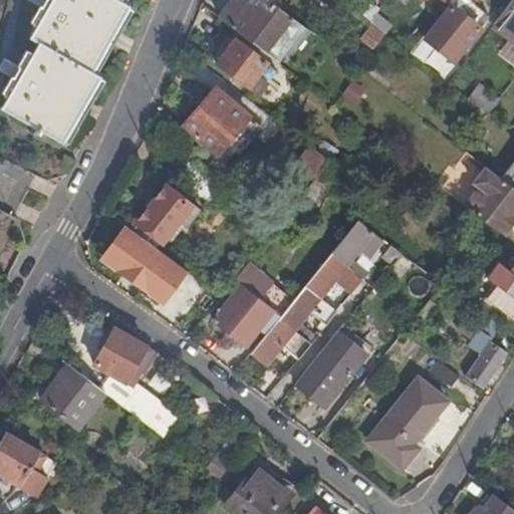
[(25,49),(16,65),(87,100),(91,93),(101,76),(92,71),(102,54),(119,24),(130,6),(121,1),(121,0),(25,0),(38,7),(29,22),(34,25),(28,36),(36,42),(31,52),(25,49)]
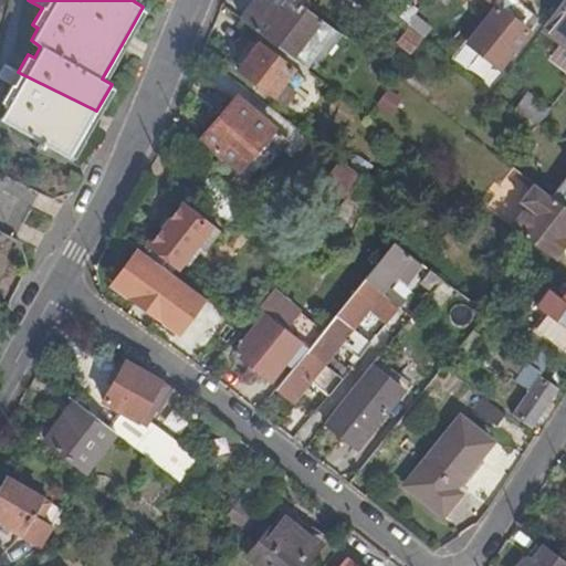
[(293,0),(258,0),(242,22),(291,60),(321,21),(293,0)]
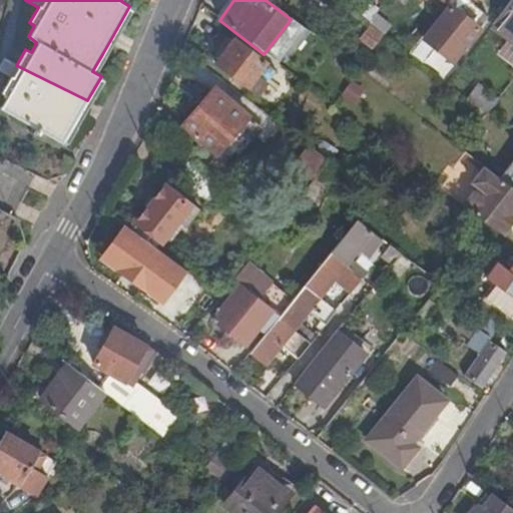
[(446,0),(446,1),(444,4),(447,7),(422,39),(452,62),(486,17),(469,4),(472,0),(446,0)]
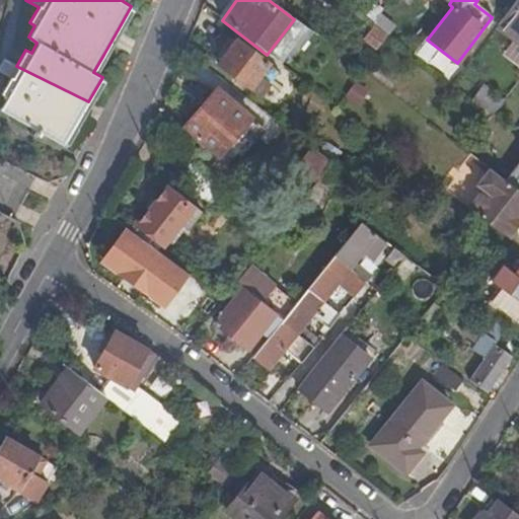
[(518,0),(516,0),(498,24),(518,41),(518,0)]
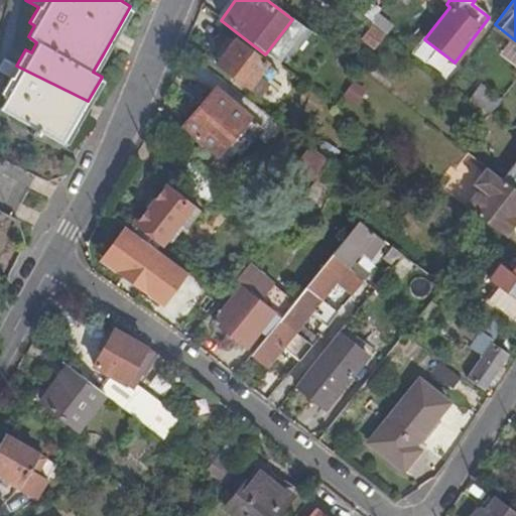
[(120,24),(103,54),(106,56),(123,26),(120,24)]
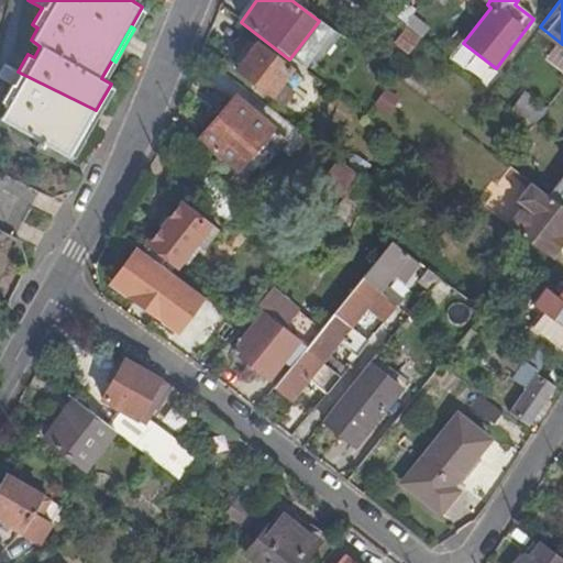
[(407,54),(416,42),(403,31),(394,43),(407,54)]
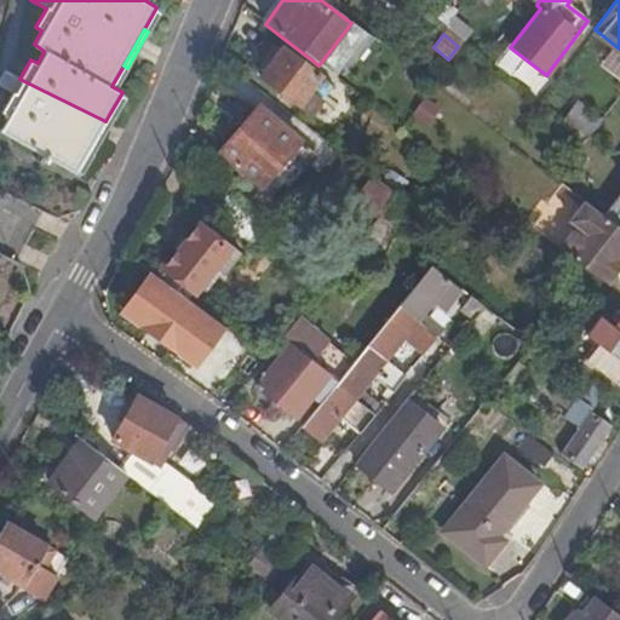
[(320,78),(282,49),(260,78),(299,107),(320,78)]
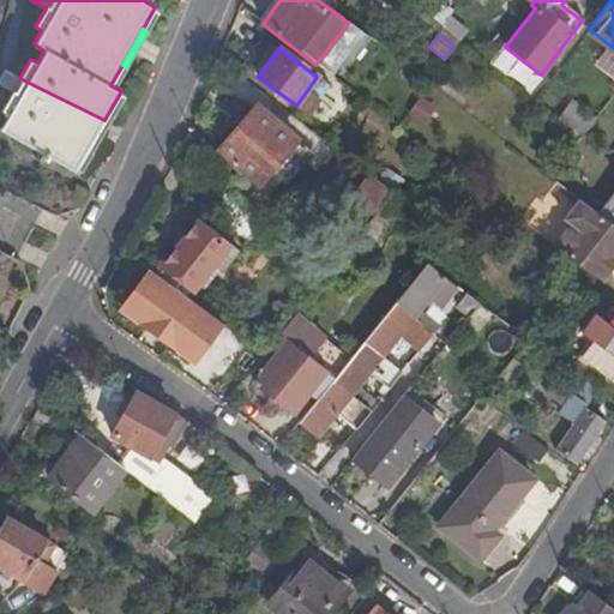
[(104,120),(19,78),(2,68),(0,74),(0,84),(12,91),(1,110),(8,114),(2,126),(0,125),(0,124),(0,128),(76,169),(89,149),(104,120)]
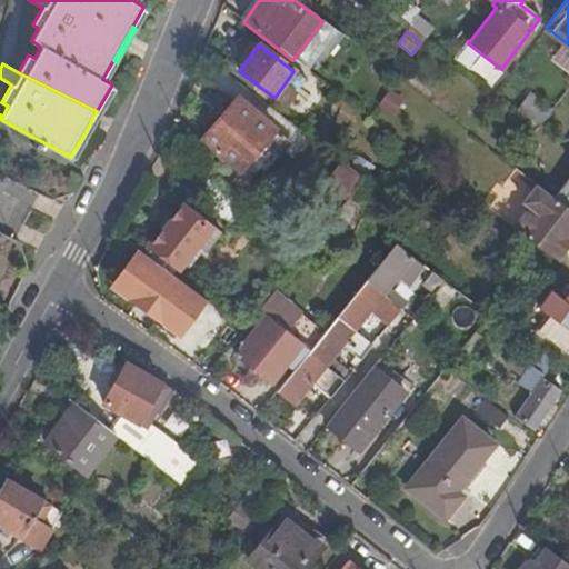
[(275,130),(238,99),(202,140),(239,171),(275,130)]
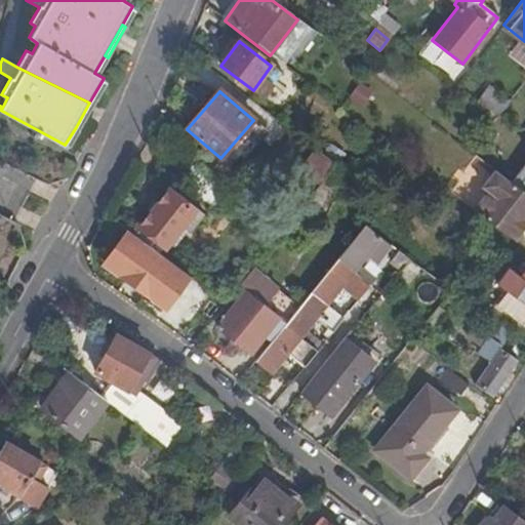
[(497,118),(505,108),(487,94),(480,105),(497,118)]
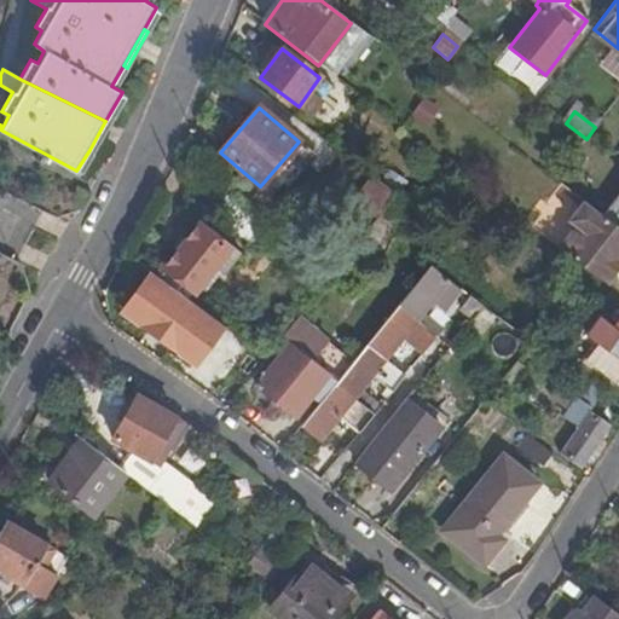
[(110,113),(105,121),(90,150),(94,152),(115,115),(110,113)]
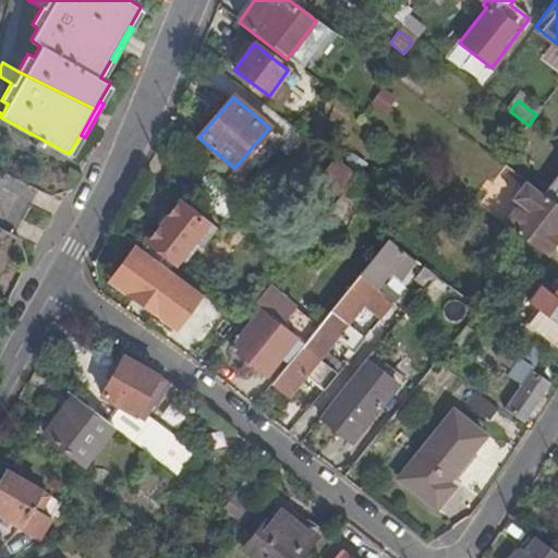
[(334,158),(318,178),(341,195),(356,176),(334,158)]
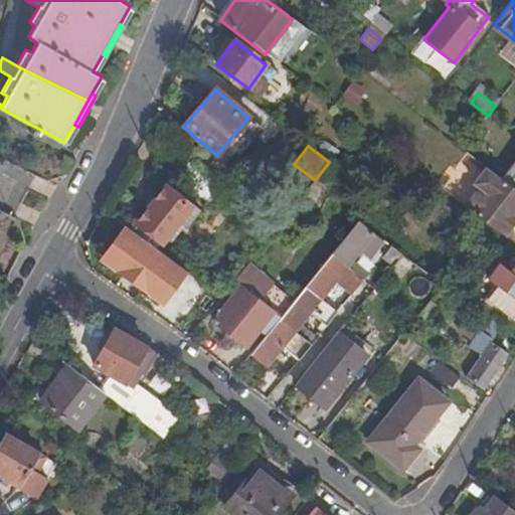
[(221,188),(184,159),(172,175),(208,203),(221,188)]
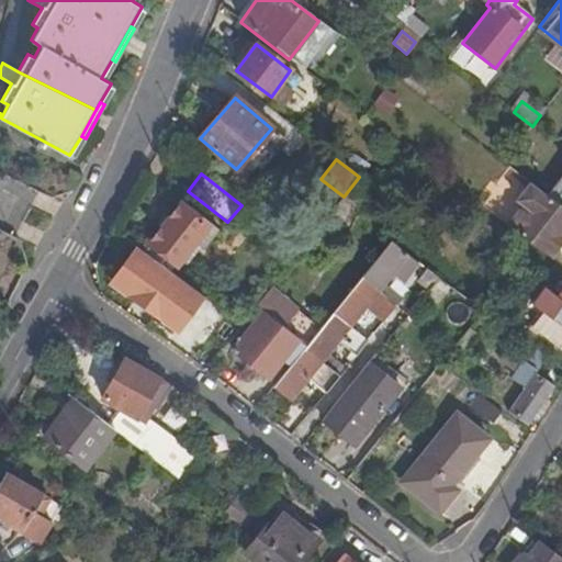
[(377,190),(359,177),(344,197),(341,199),(359,212),(377,190)]
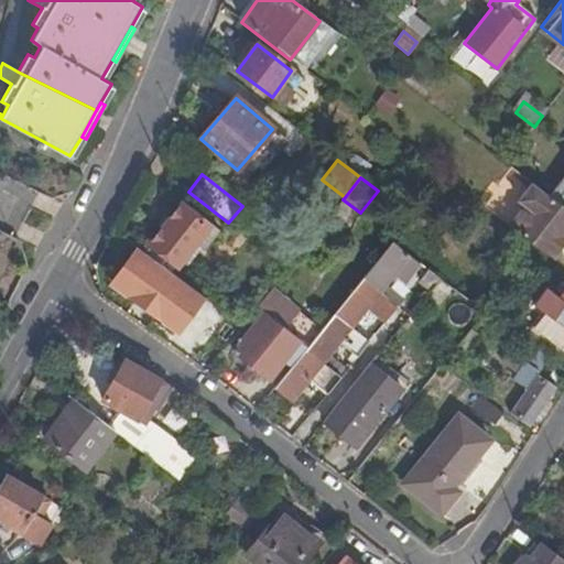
[(563,207),(549,195),(532,183),(518,201),(524,206),(508,226),(552,260),(563,245),(563,207)]
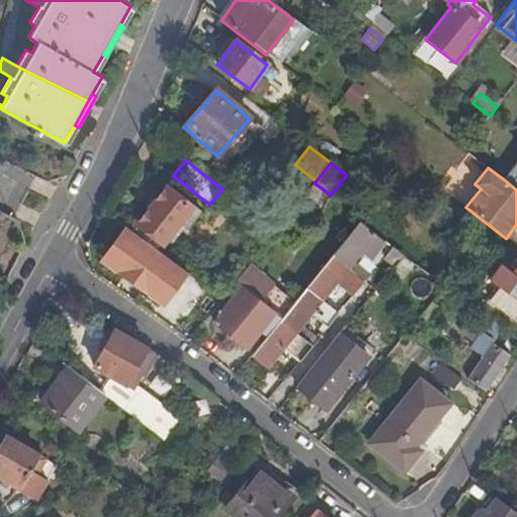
[(186,229),(200,211),(184,199),(182,201),(165,188),(137,224),(163,244),(167,239),(172,243),(184,227),(186,229)]
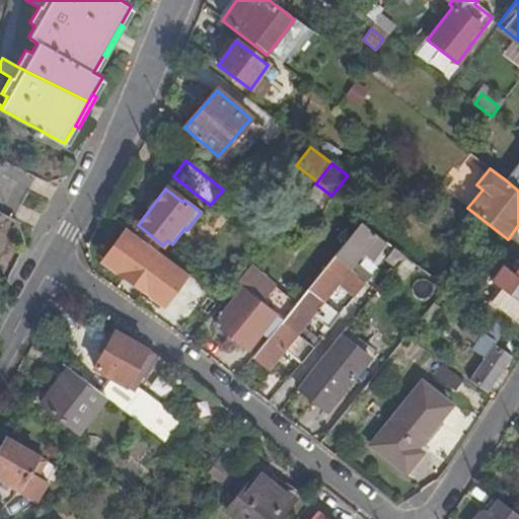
[(269,338),(253,355),(268,367),(284,349),(296,334),(311,314),(335,334),(347,319),(322,300),(338,282),(361,301),(372,288),(356,275),(361,269),(354,263),(361,252),(372,262),(387,242),(361,222),(296,303),(269,338)]
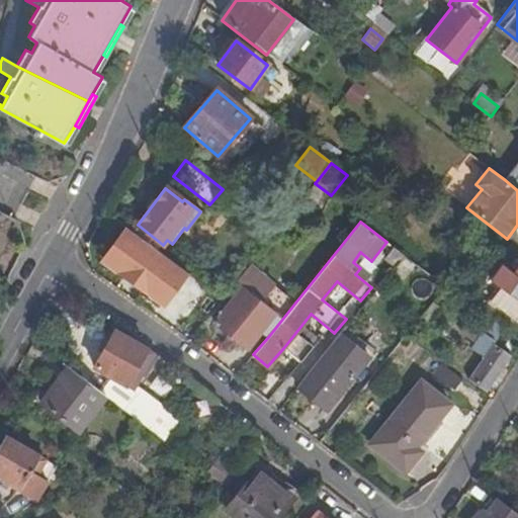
[(143,281),(162,256),(149,246),(148,248),(131,235),(126,240),(125,239),(112,257),(119,262),(116,266),(122,271),(126,267),(143,281)]
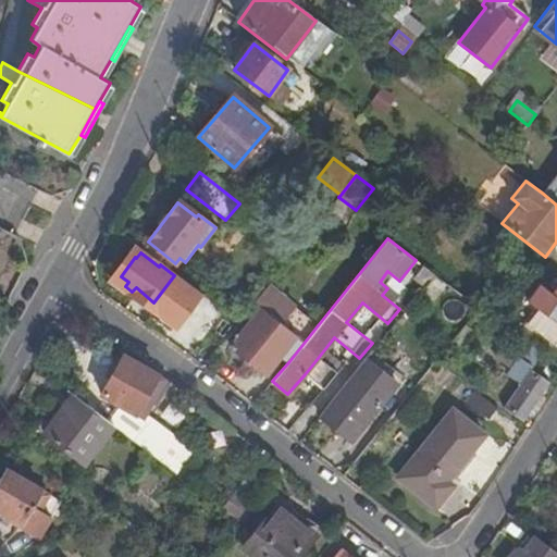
[(426,284),(434,274),(423,267),(416,276),(426,284)]
